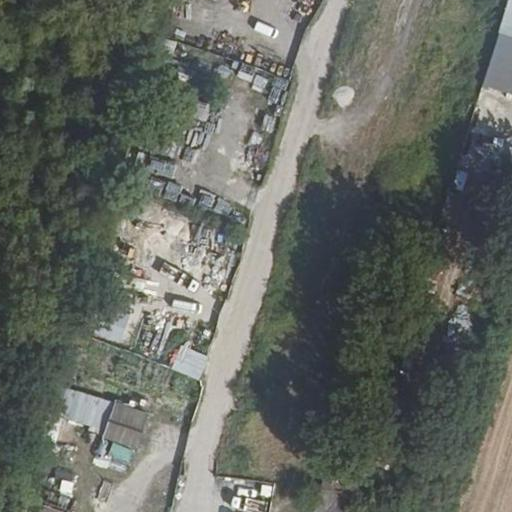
[(511,0),(506,0),(482,86),(511,94),(511,0)]
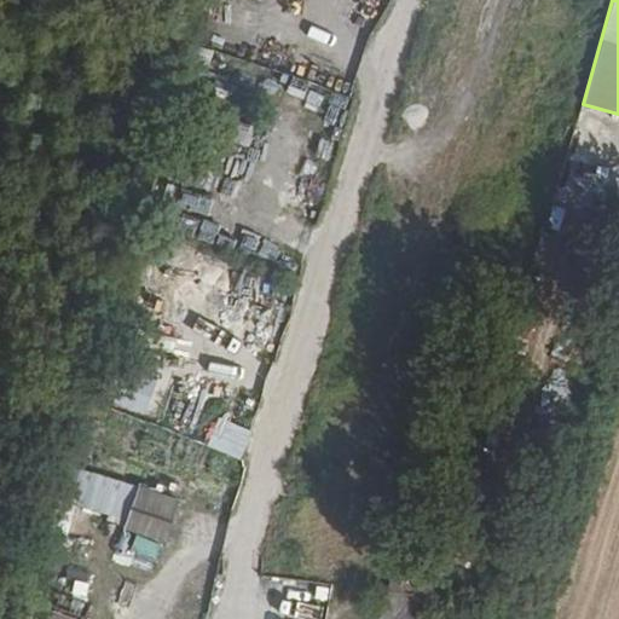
[(239,460),(252,432),(218,417),(206,446),(239,460)]
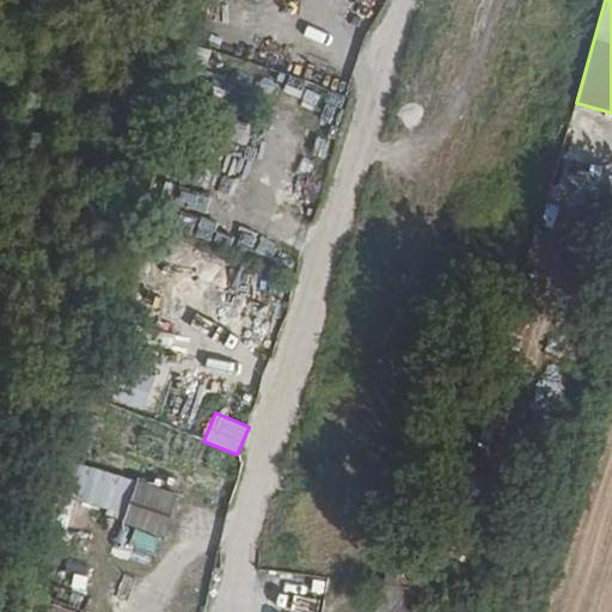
[(63,499),(120,516),(132,479),(75,463),(63,499)]
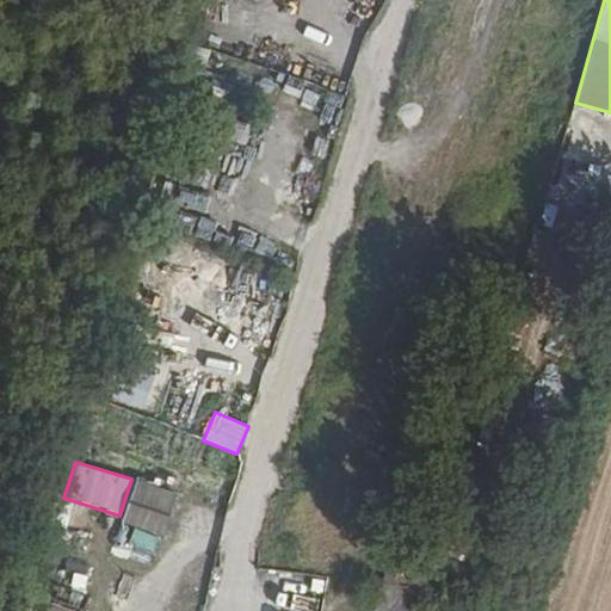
[(121,522),(164,536),(177,494),(135,480),(121,522)]
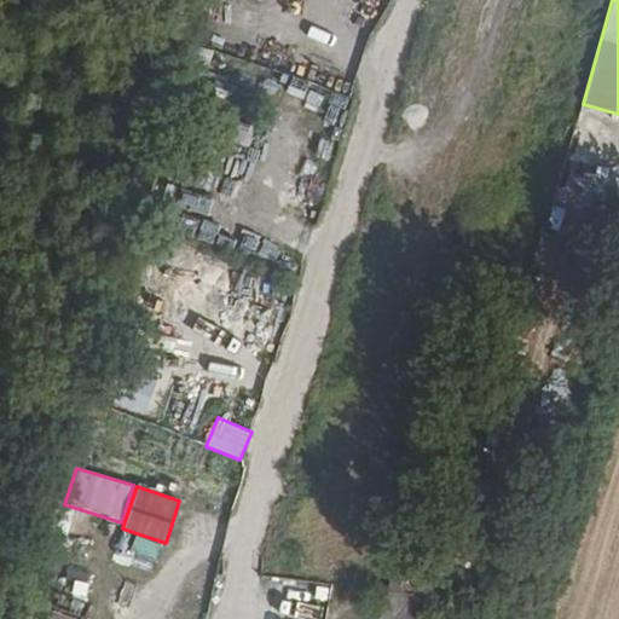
[(53,608),(51,618),(81,618),(82,614),(53,608)]
